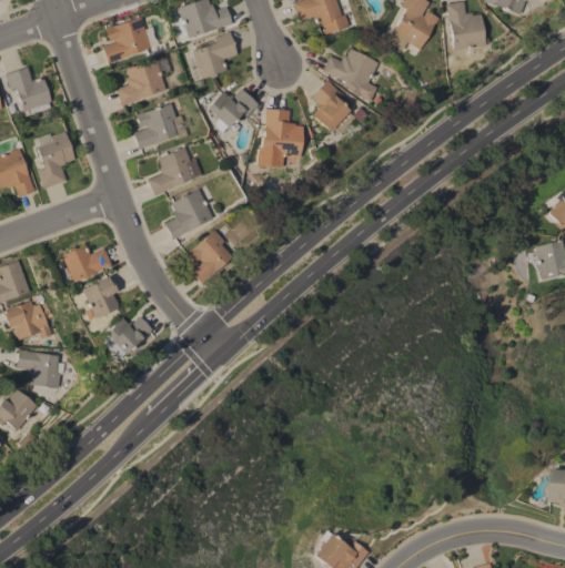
[(233,23),(226,26),(226,24),(189,38),(178,8),(198,0),(209,0),(211,4),(213,4),(215,11),(226,7),(233,23)]
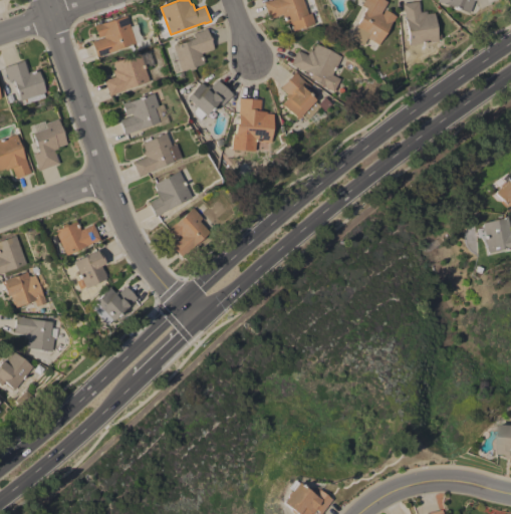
[(305,0),(310,14),(313,13),(316,23),(295,30),(293,23),(288,24),(284,14),(271,18),(266,2),(272,0),(305,0)]
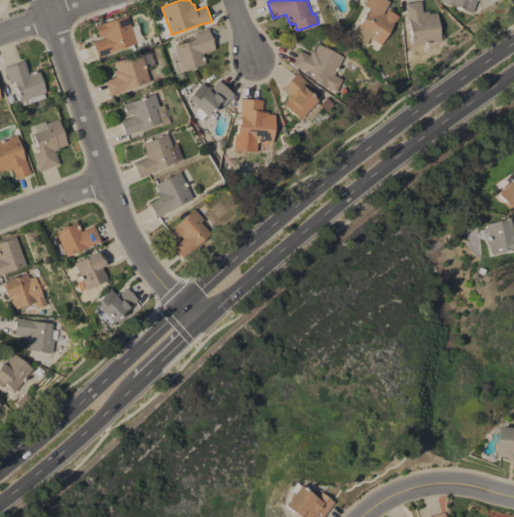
[(384,13),(386,14),(389,10),(400,16),(397,21),(396,20),(382,44),(371,38),(367,45),(353,38),(360,26),(358,26),(368,11),(367,11),(369,8),(365,5),(367,0),(387,0),(391,2),(384,13)]
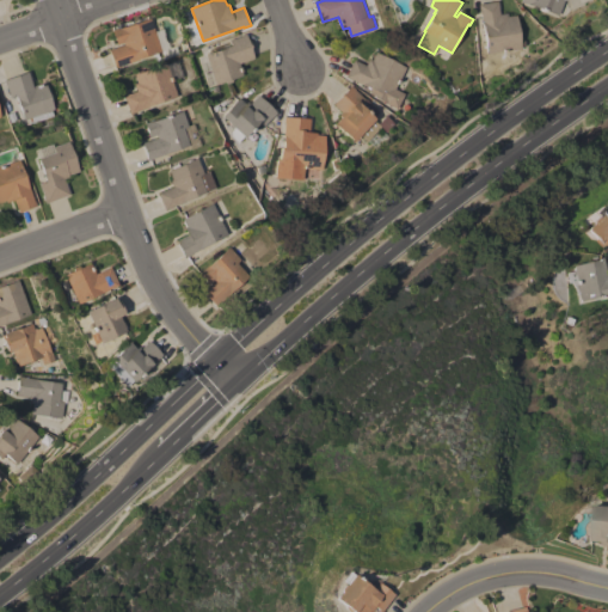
[(529,4),(528,5),(523,2),(523,0),(566,0),(562,16),(529,4)]
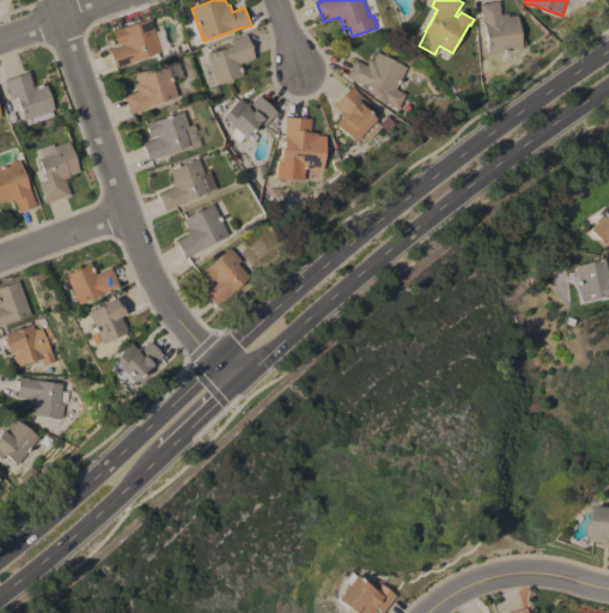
[(483,11),(482,11),(481,4),(500,1),(503,14),(510,13),(511,17),(519,16),(522,30),(523,30),(524,36),(523,36),(524,48),(491,54),(483,11)]
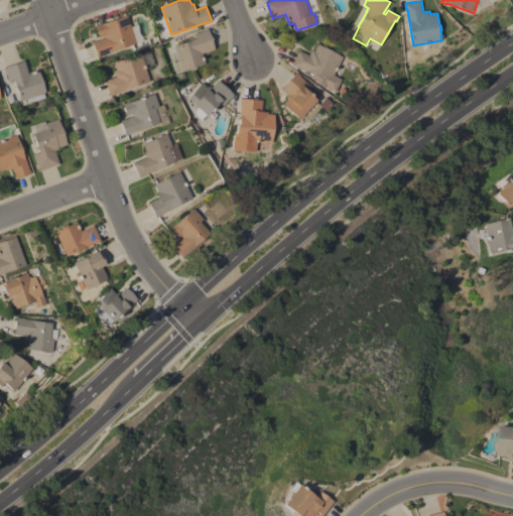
[(129,15),(133,29),(129,30),(134,45),(99,57),(94,42),(107,37),(106,36),(100,38),(96,25),(129,15)]
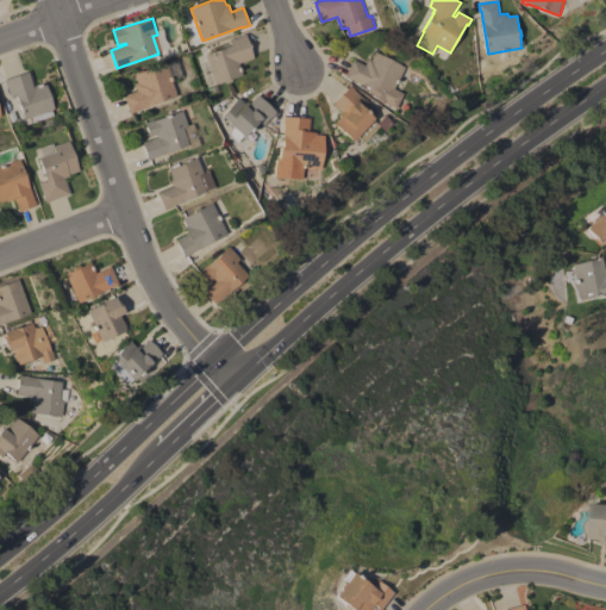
[(255,58),(239,64),(243,76),(218,85),(207,54),(232,45),(230,39),(247,33),(255,58)]
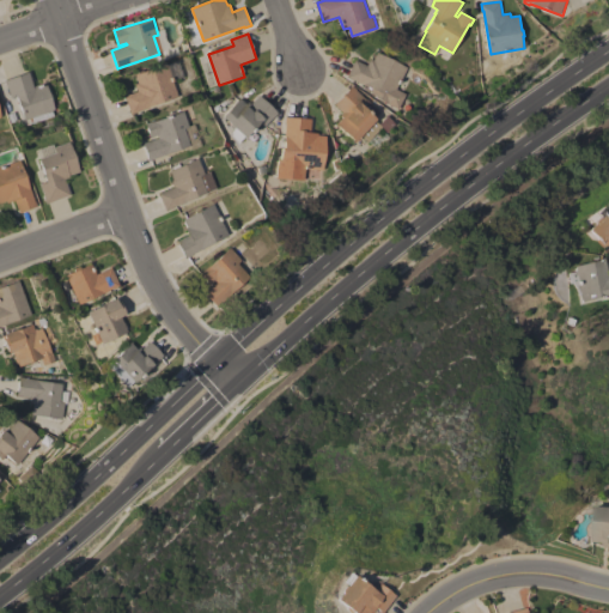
[(409,68),(399,90),(408,95),(401,110),(390,104),(390,102),(373,93),(375,89),(367,85),(366,86),(354,79),(354,80),(348,77),(357,60),(369,66),(372,59),(375,60),(379,52),(409,68)]
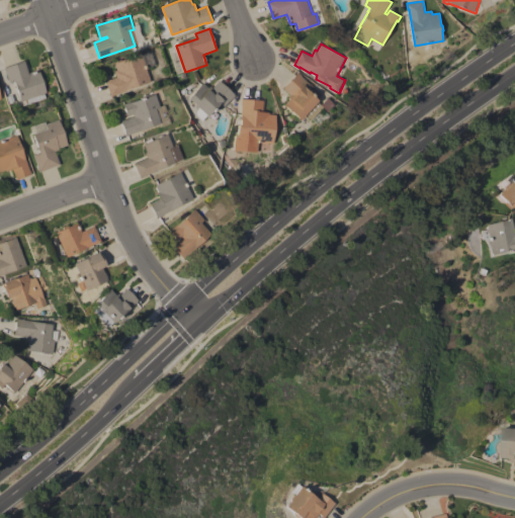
[(153,82),(111,96),(106,81),(117,77),(115,71),(117,70),(115,63),(143,54),(153,82)]
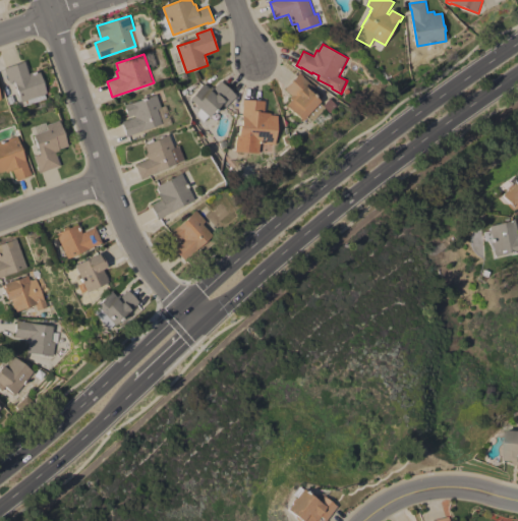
[(25,61),(31,74),(40,70),(43,78),(46,79),(48,83),(46,85),(49,94),(22,103),(15,80),(10,82),(7,72),(6,72),(5,68),(25,61)]
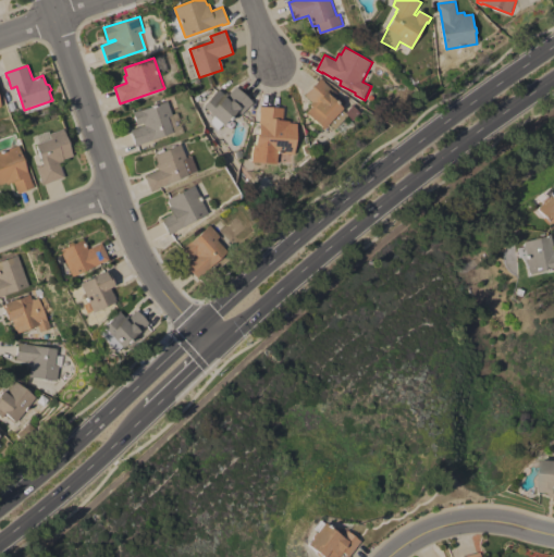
[(307,113),(314,107),(311,104),(312,102),(305,95),(322,77),(325,81),(324,82),(333,89),(333,88),(348,102),(343,108),(347,113),(355,106),(361,112),(355,120),(349,115),(336,130),(330,123),(324,130),(307,113)]
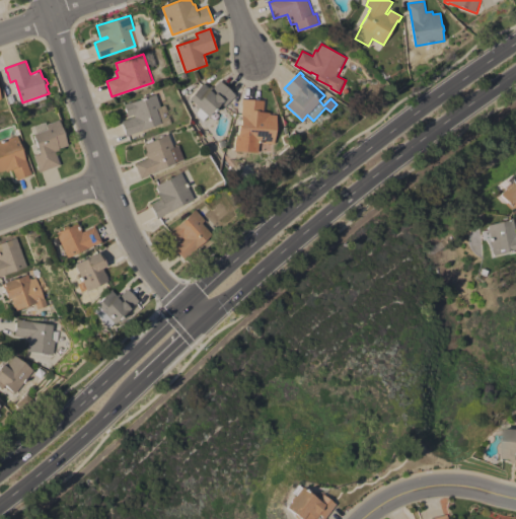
[(236,95),(225,107),(221,103),(209,117),(190,98),(205,82),(210,88),(212,86),(214,87),(220,80),(236,95)]
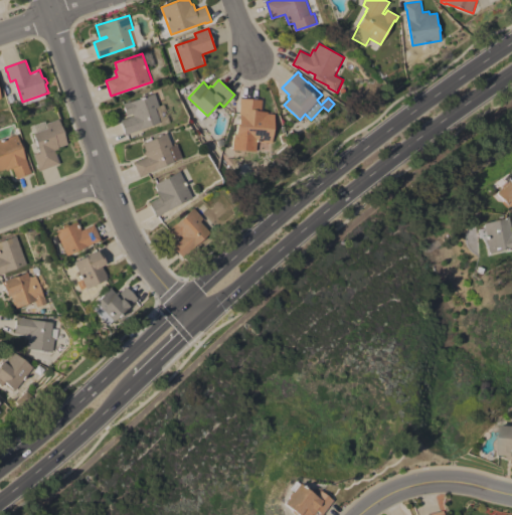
[(121,120),(134,116),(133,114),(128,116),(124,104),(130,102),(131,103),(155,94),(160,107),(156,108),(161,122),(127,135),(121,120)]
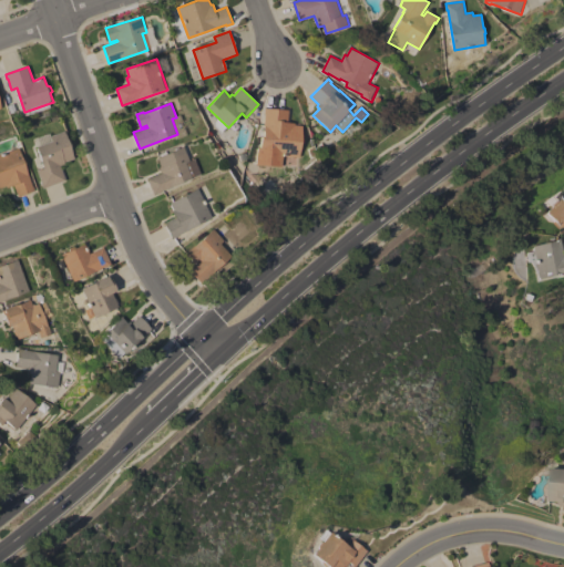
[(303,157),(299,157),(299,166),(287,165),(288,156),(283,156),(283,165),(270,164),(270,155),(269,154),(270,140),(265,138),(266,114),(265,114),(266,109),(289,110),(289,123),(296,123),(296,125),(304,125),(303,157)]
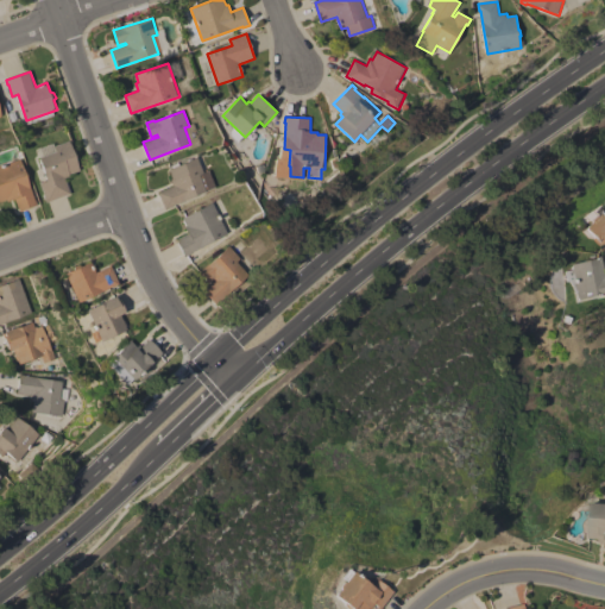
[(80,170),(70,174),(70,176),(65,177),(71,194),(48,202),(41,183),(48,181),(39,158),(41,158),(37,149),(54,143),(55,146),(69,140),(80,170)]
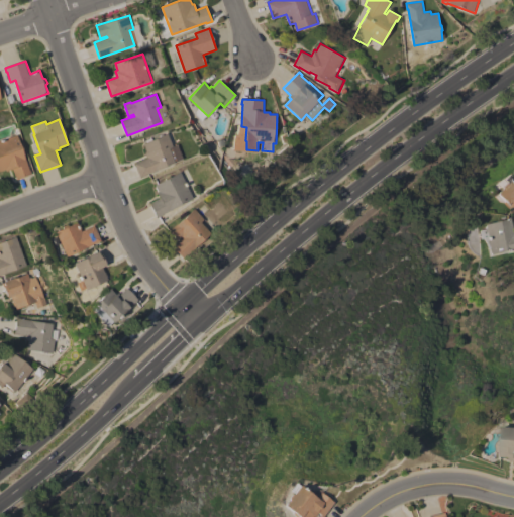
[(168,133),(174,147),(178,145),(185,159),(141,178),(135,164),(147,158),(146,153),(147,152),(143,144),(168,133)]
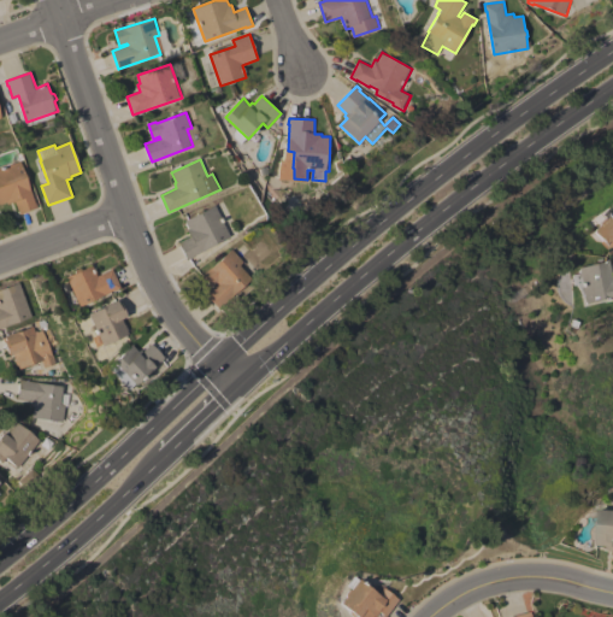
[(0,168),(22,160),(39,209),(21,215),(16,201),(9,205),(7,203),(0,204),(0,168)]
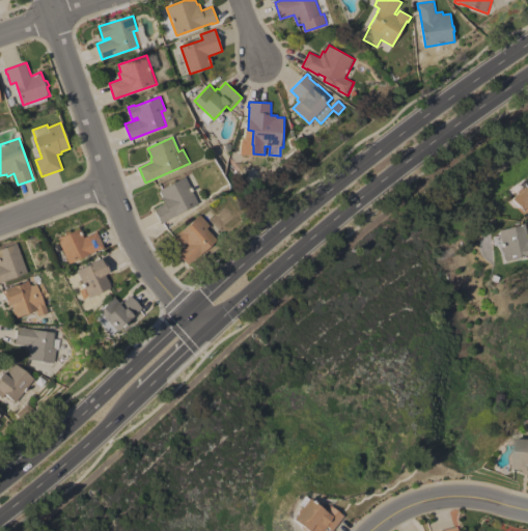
[(200,203),(177,215),(182,223),(171,229),(167,222),(162,224),(155,210),(165,204),(162,198),(163,197),(160,190),(186,176),(200,203)]
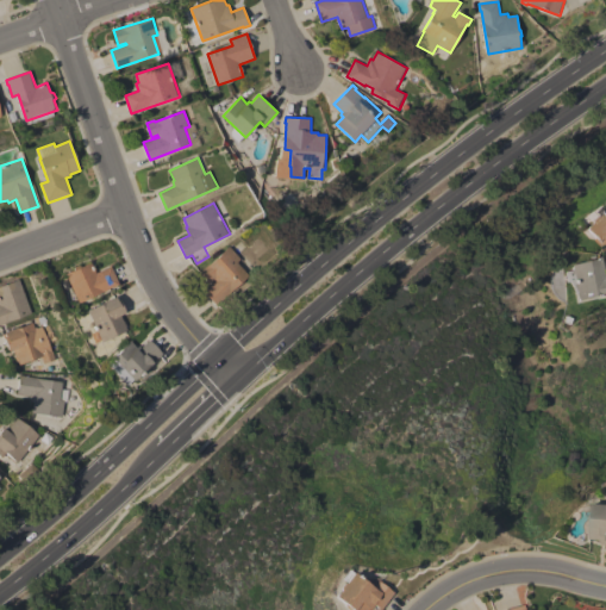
[(605,250),(600,244),(599,246),(593,241),(594,238),(585,229),(598,216),(594,212),(601,204),(605,207),(605,250)]
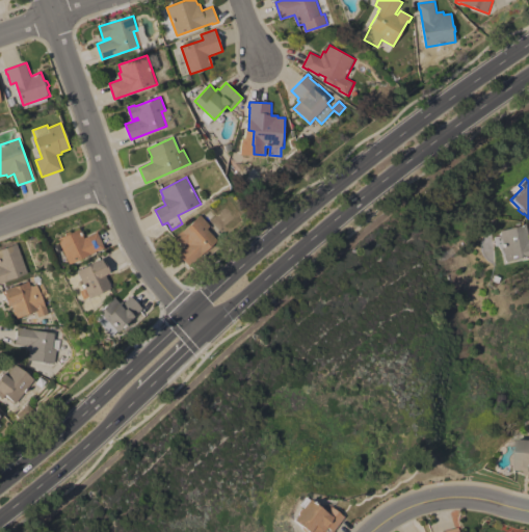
[(190,266),(179,255),(189,245),(187,243),(184,247),(175,238),(181,232),(182,233),(201,215),(211,225),(207,229),(217,240),(190,266)]
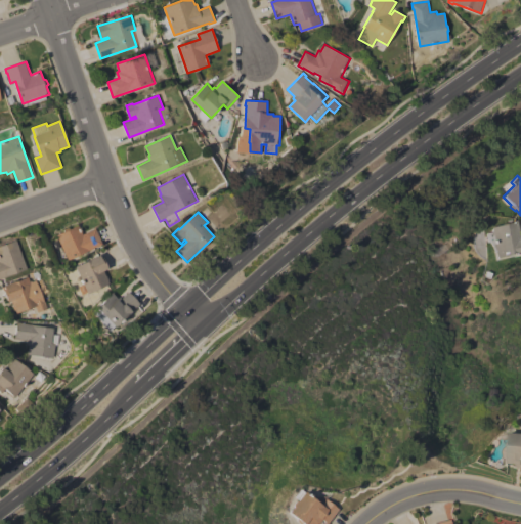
[(492,227),(520,220),(520,253),(500,258),(492,227)]
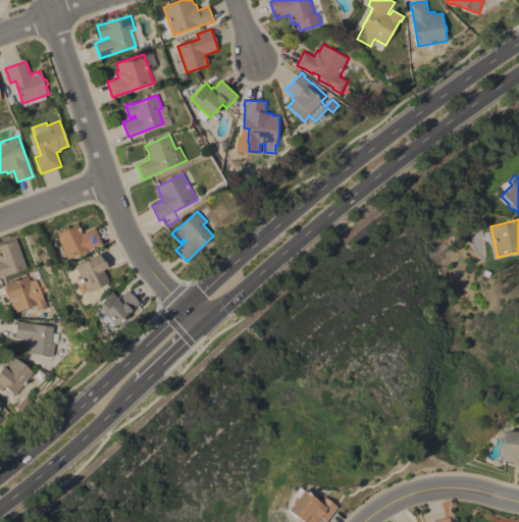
[(56,235),(62,231),(62,228),(67,226),(69,228),(79,224),(83,233),(95,227),(102,244),(67,259),(56,235)]
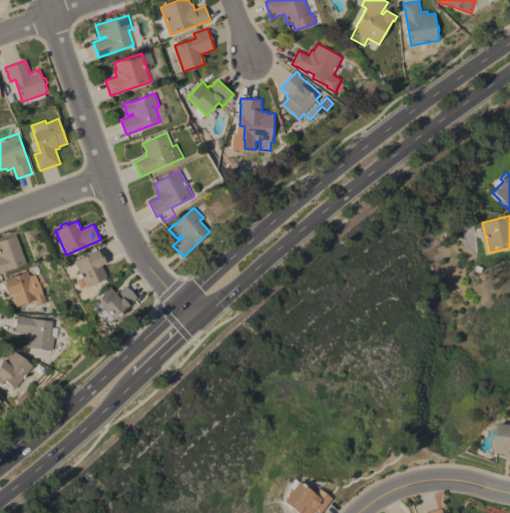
[(0,273),(0,241),(16,235),(17,238),(19,237),(28,263),(0,273)]
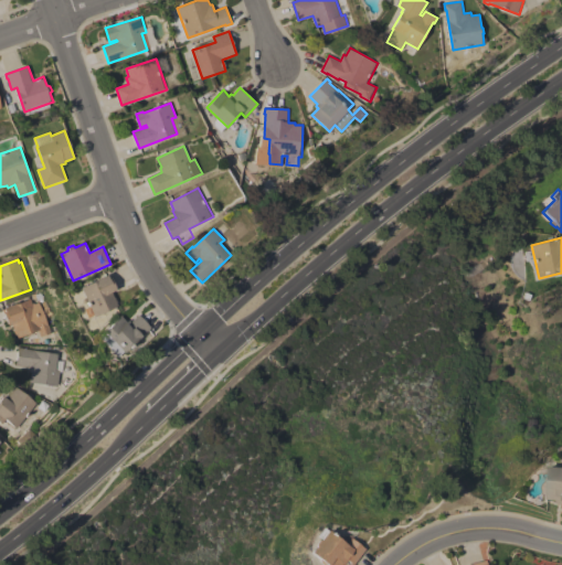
[(107,275),(107,276),(108,275),(109,277),(110,277),(116,290),(112,292),(118,306),(94,318),(81,288),(107,275)]
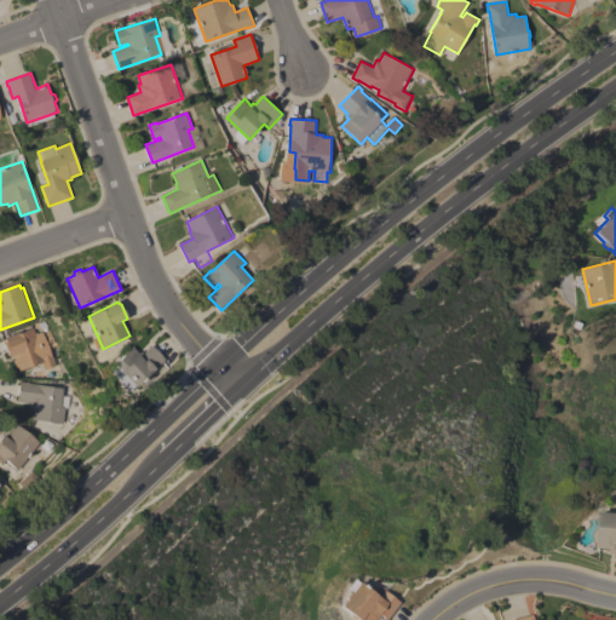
[(44,331),(53,356),(55,356),(57,365),(45,369),(42,362),(21,371),(15,355),(10,357),(4,339),(35,328),(38,333),(44,331)]
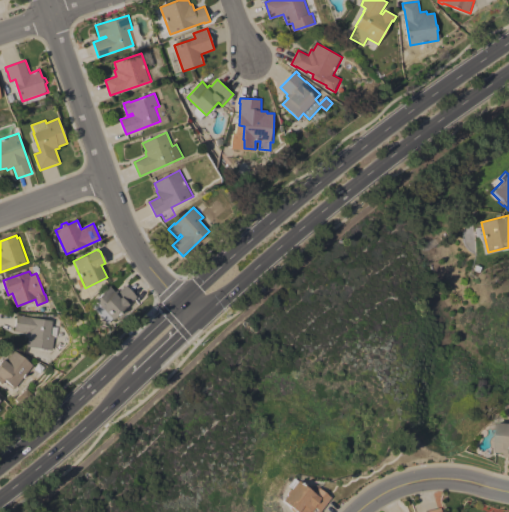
[(110,286),(116,292),(118,290),(119,292),(126,285),(137,296),(112,320),(94,301),(110,286)]
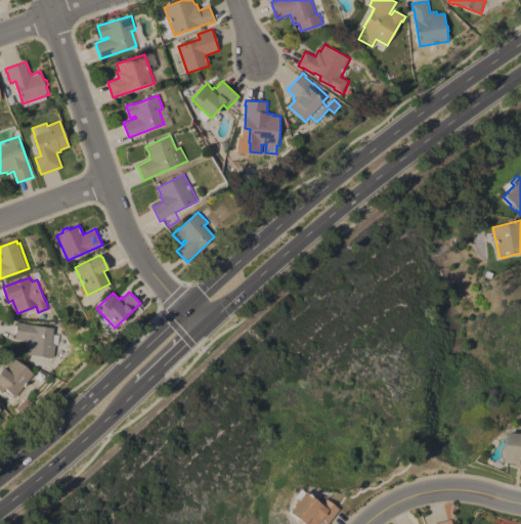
[(33,324),(55,329),(53,343),(57,344),(55,358),(29,354),(31,345),(29,345),(30,340),(15,338),(18,321),(33,324)]
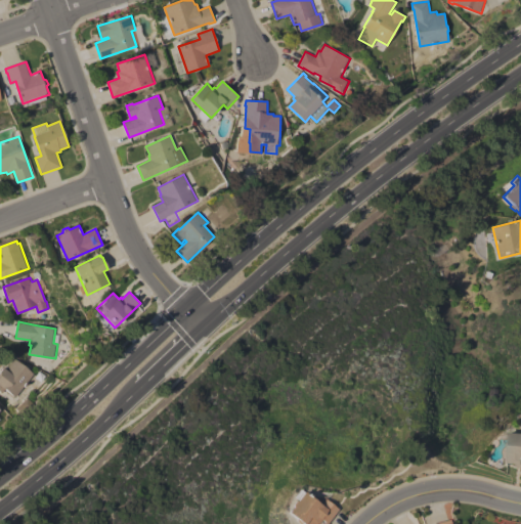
[(0,372),(3,367),(7,370),(15,359),(35,374),(16,397),(6,389),(3,393),(0,390),(0,372)]
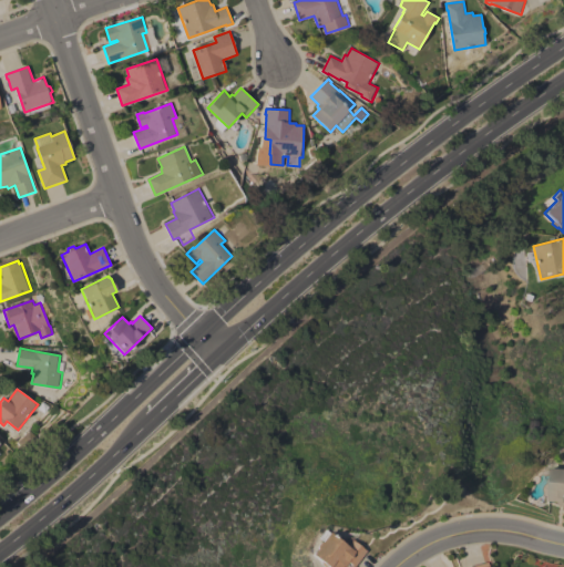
[(563,505),(562,505),(562,502),(552,501),(555,467),(563,468),(563,505)]
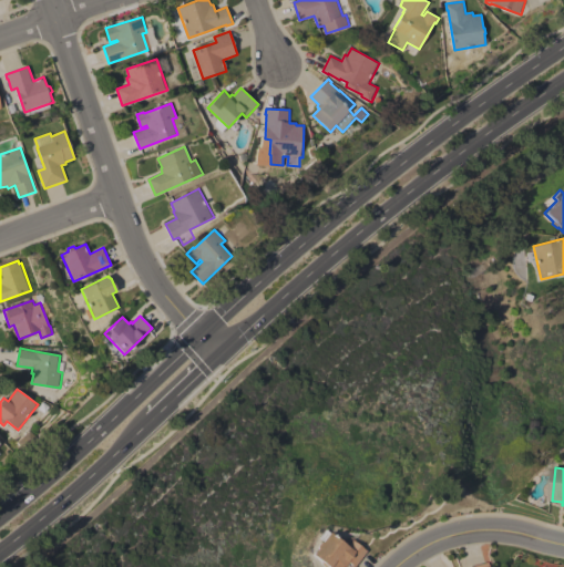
[(355,566),(327,566),(311,555),(321,542),(318,538),(324,531),(328,533),(329,532),(348,546),(354,539),(368,550),(355,566)]
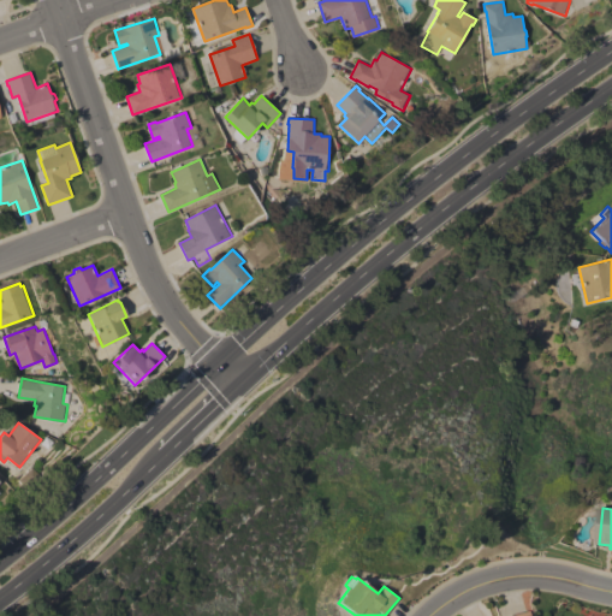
All buildings are outlined.
